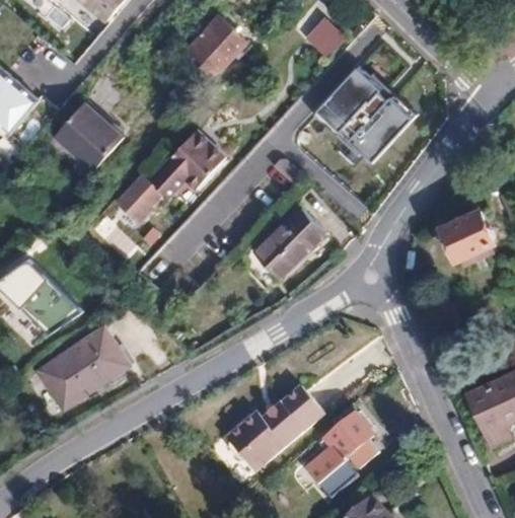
[(78,0),(104,21),(122,0),(78,0)]
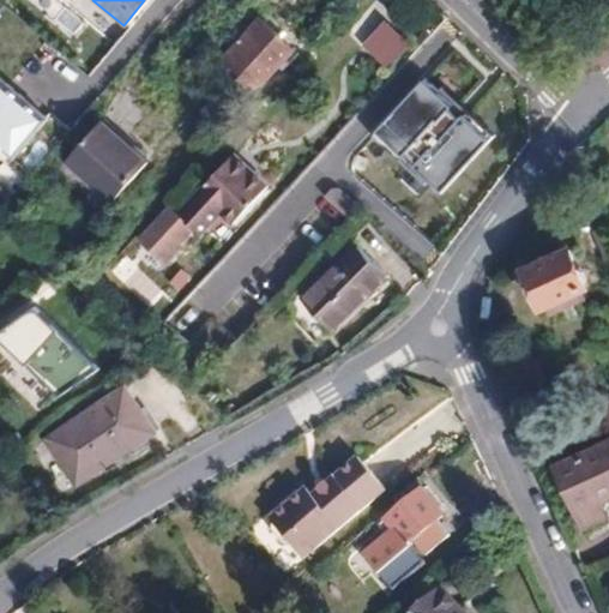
[(243,78),(253,88),(290,48),(272,31),(258,18),(221,58),(235,70),(230,74),(239,83),(243,78)]
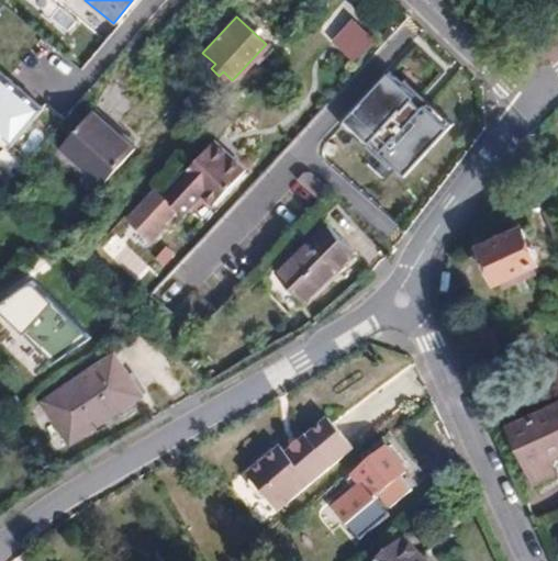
[(453,125),(388,68),(339,123),(404,180),(453,125)]
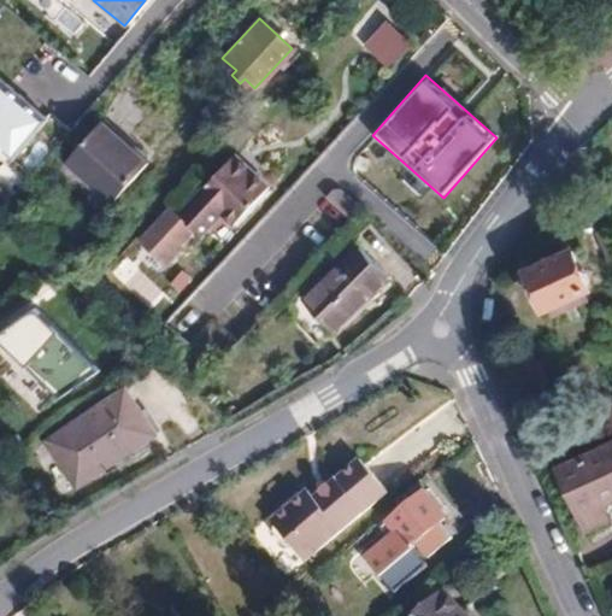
[(48,117),(0,77),(0,151),(12,162),(48,117)]
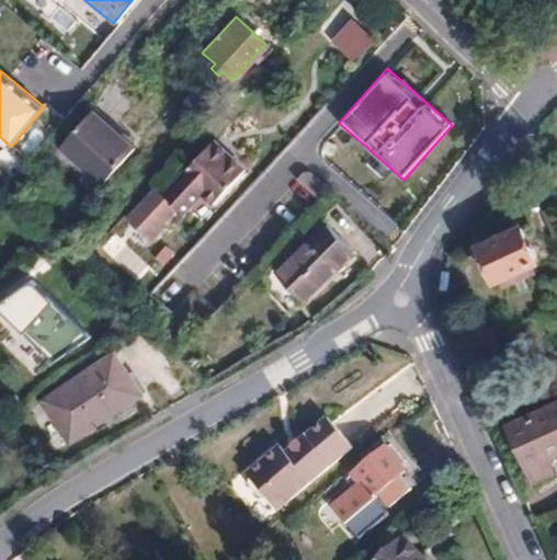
[(178,103),(190,115),(201,104),(189,92),(178,103)]
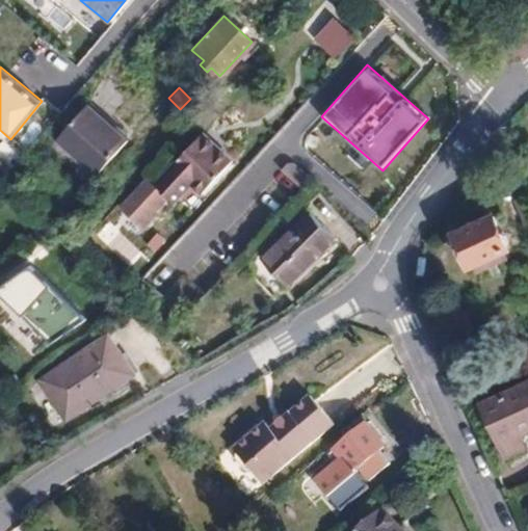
[(101,117),(85,104),(54,139),(95,175),(125,139),(101,117)]
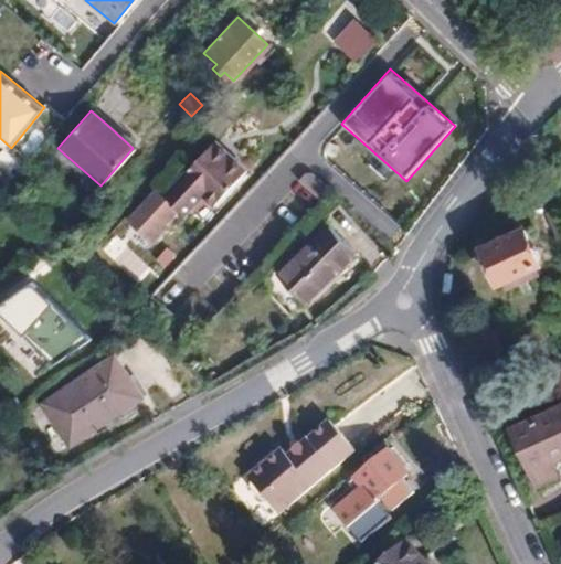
[(212,141),(162,197),(154,188),(126,219),(149,241),(177,210),(180,214),(200,193),(212,204),(243,171),(228,157),(212,141)]
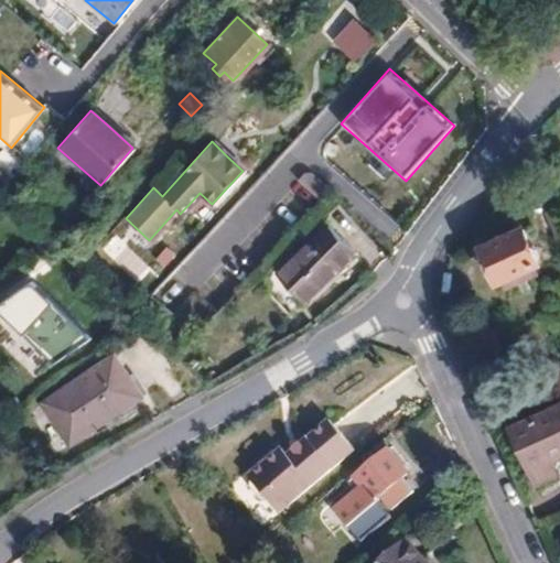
[(544,213),(555,238),(559,235),(559,212),(558,206),(544,213)]
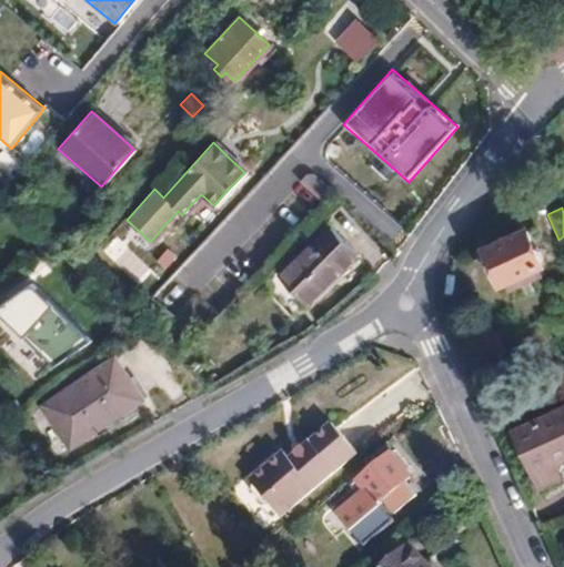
[(275,276),(304,306),(332,280),(353,259),(323,229),(275,276)]
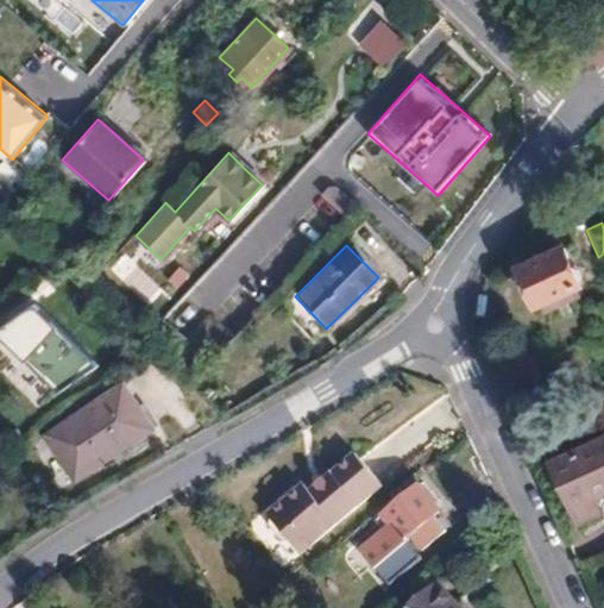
[(562,245),(515,267),(527,294),(533,306),(540,304),(542,311),(579,295),(574,287),(580,284),(562,245)]
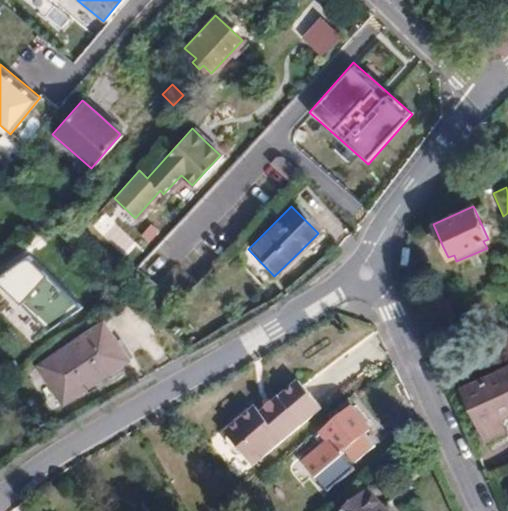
[(28,255),(0,275),(0,286),(48,329),(82,309),(28,255)]
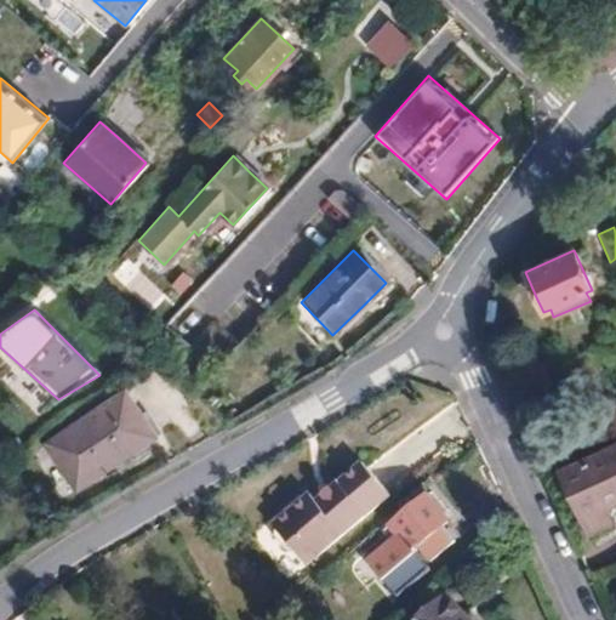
[(44,443),(74,489),(107,467),(154,436),(124,390),(44,443)]
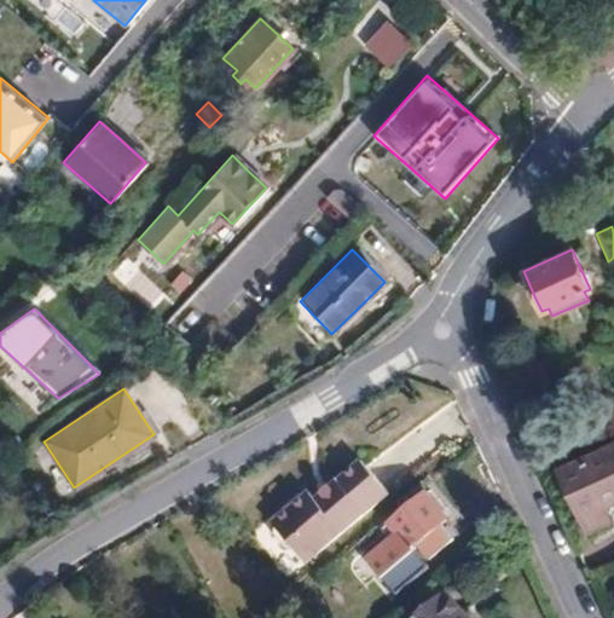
[(600,449),(554,469),(566,496),(583,532),(609,520),(602,506),(613,500),(613,457),(606,462),(600,449)]
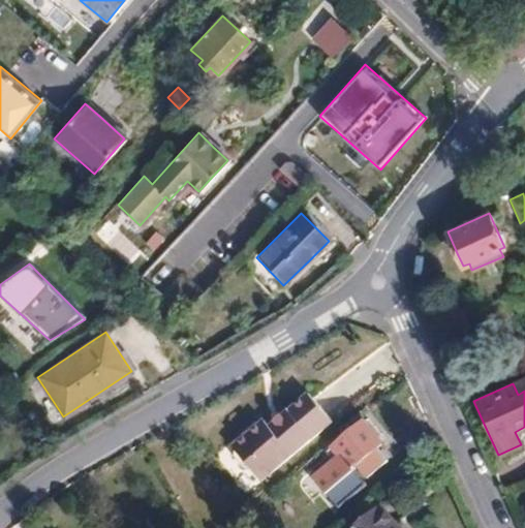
[(251,487),(327,425),(304,397),(275,421),(266,428),(260,433),(255,427),(223,453),(225,455),(224,462),(234,472),(241,473),(251,487)]
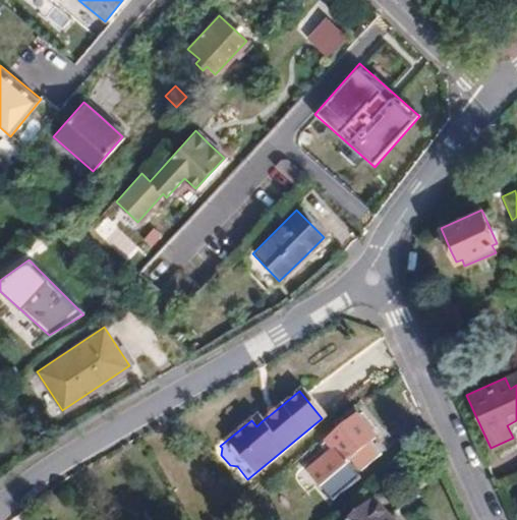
[(259,418),(262,421),(271,414),(268,411),(259,418)]
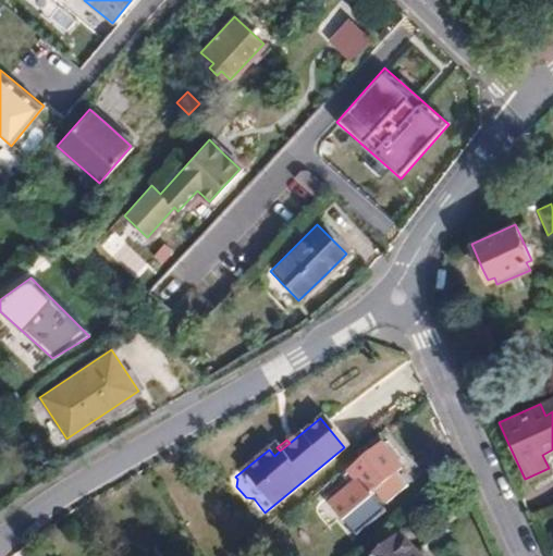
[(380,444),(346,471),(354,481),(327,503),(341,520),(371,495),(369,493),(371,491),(382,504),(405,485),(395,472),(401,468),(391,456),(380,444)]
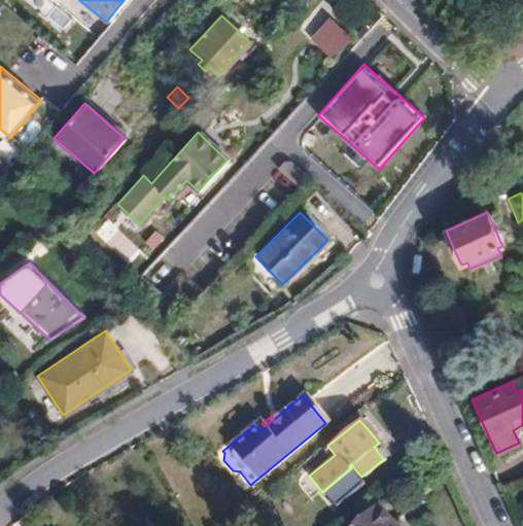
[(302,466),(309,476),(335,455),(327,446),(302,466)]
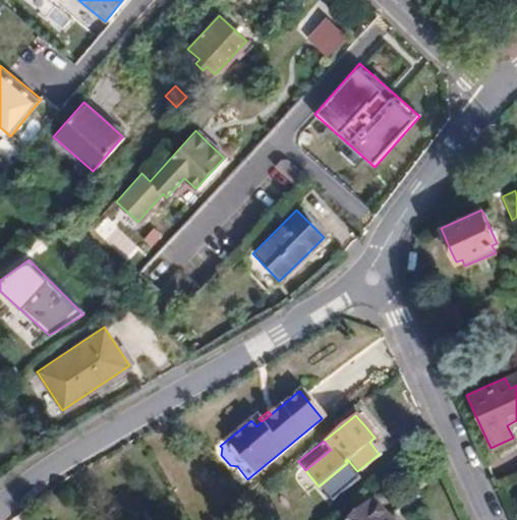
[(374,499),(346,519),(390,519),(374,499)]
